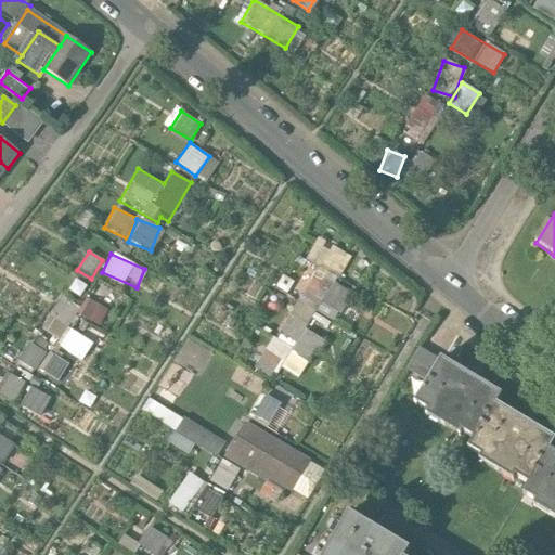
[(280,366),(302,379),(324,338),(306,328),(313,312),(335,323),(356,284),(314,262),(257,370),(273,378),(280,366)]
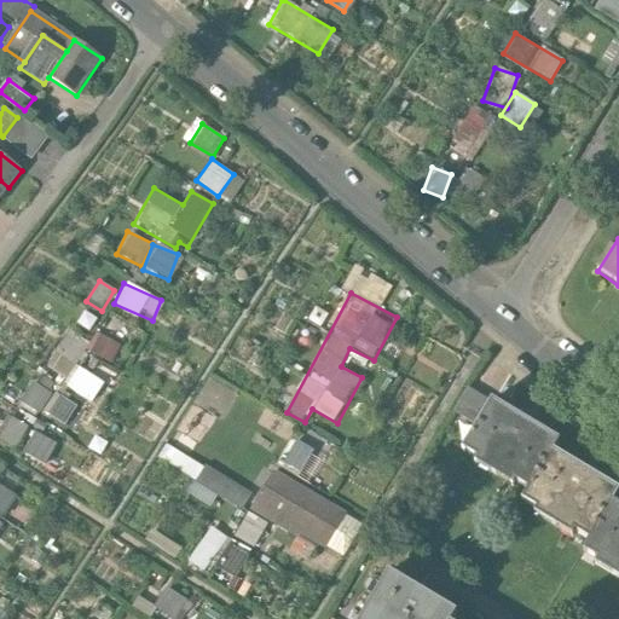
[(69,380),(87,341),(64,330),(46,369),(69,380)]
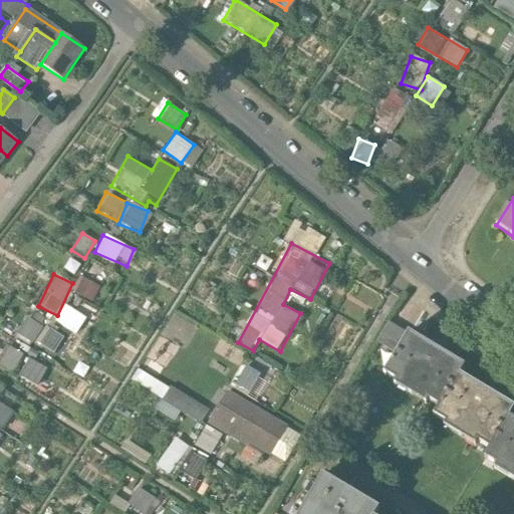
[(54,320),(75,333),(85,317),(64,304),(54,320)]
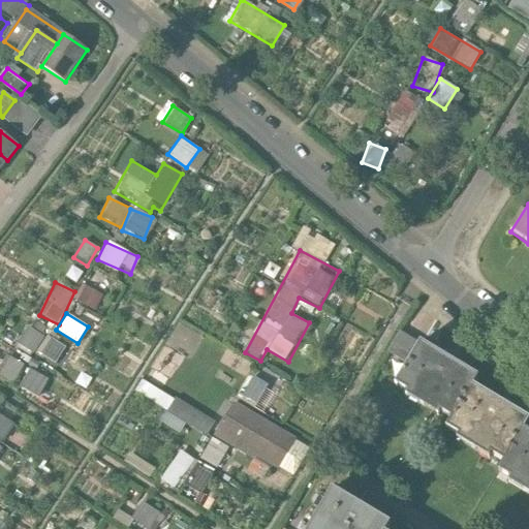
[(26,327),(14,345),(31,355),(42,336),(26,327)]
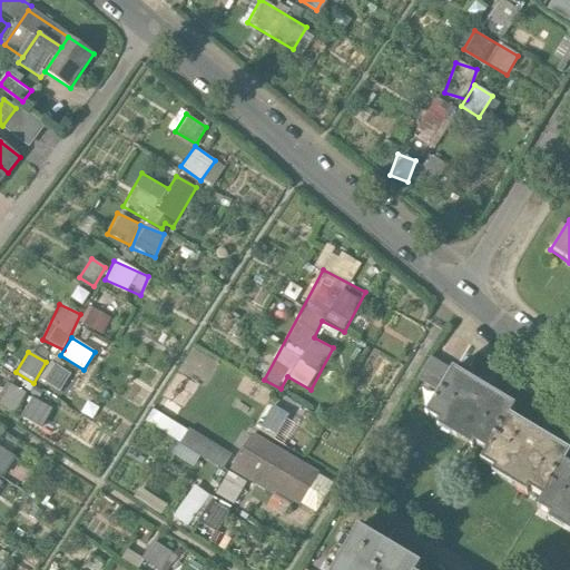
[(419,381),(439,393),(453,370),(433,357),(419,381)]
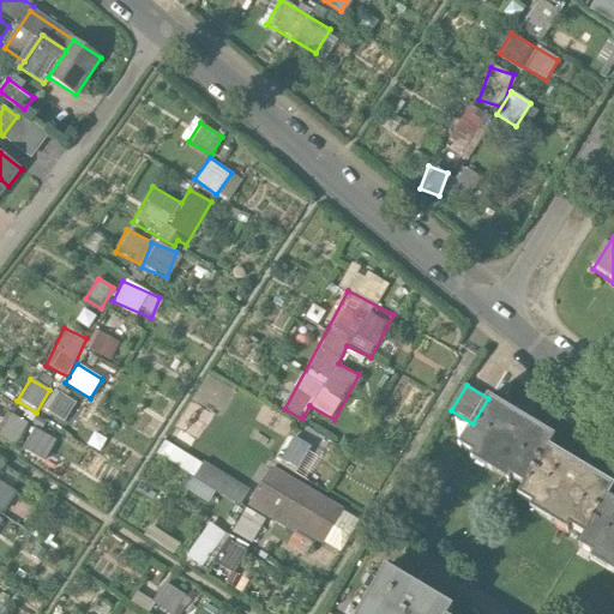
[(59,392),(47,413),(62,422),(76,402),(59,392)]
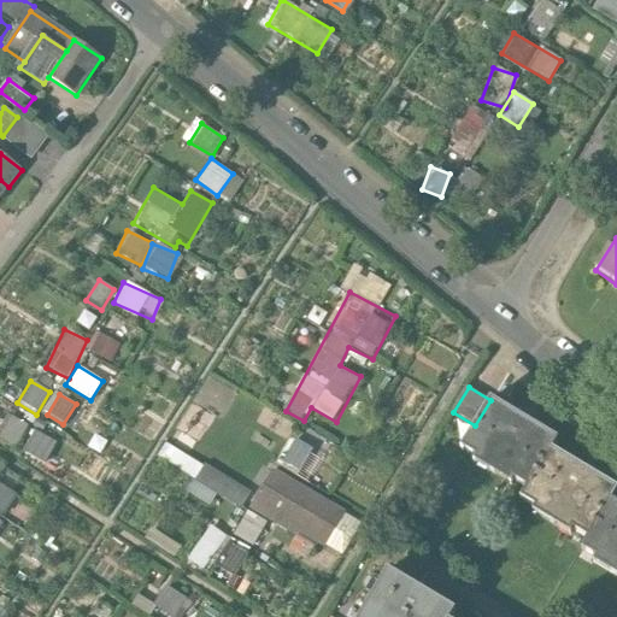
[(512,480),(528,489),(551,450),(557,440),(491,400),(475,425),(460,450),(477,459),(474,464),(510,486),(512,480)]
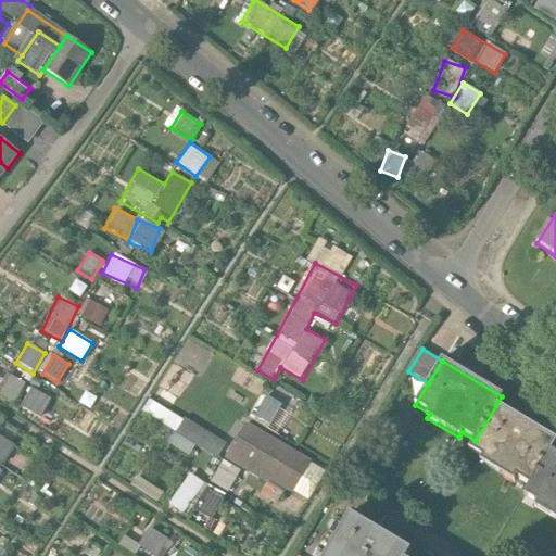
[(8,375),(0,390),(0,394),(14,402),(24,383),(8,375)]
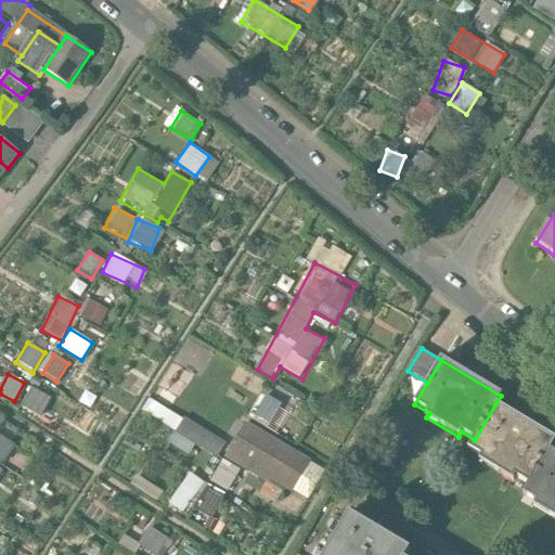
[(18,405),(38,416),(49,397),(29,386),(18,405)]
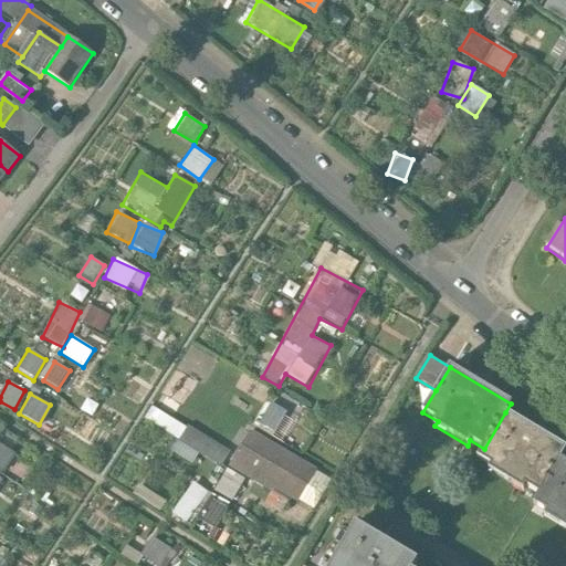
[(281,439),(294,412),(270,401),(257,428),(281,439)]
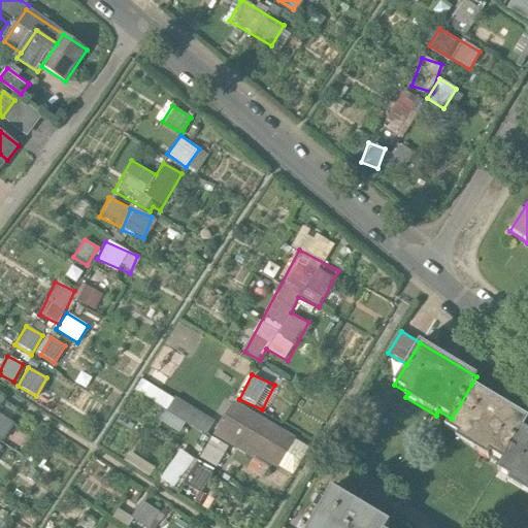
[(205,433),(212,420),(141,380),(134,391),(166,408),(159,420),(178,431),(184,422),(205,433)]
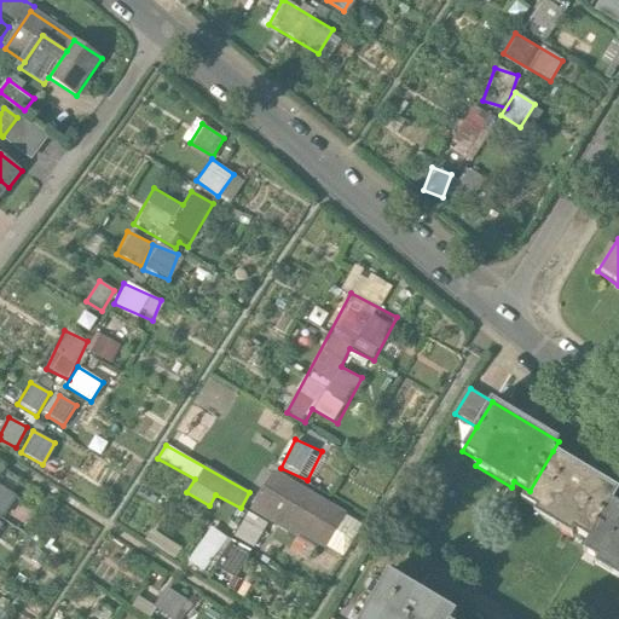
[(574,532),(590,542),(613,503),(618,493),(618,491),(553,451),(530,491),(522,502),(538,512),(536,516),(571,538),(574,532)]
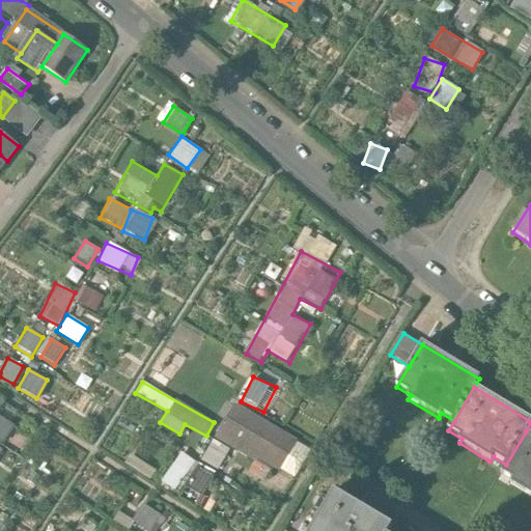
[(234,408),(218,435),(279,470),(295,443),(234,408)]
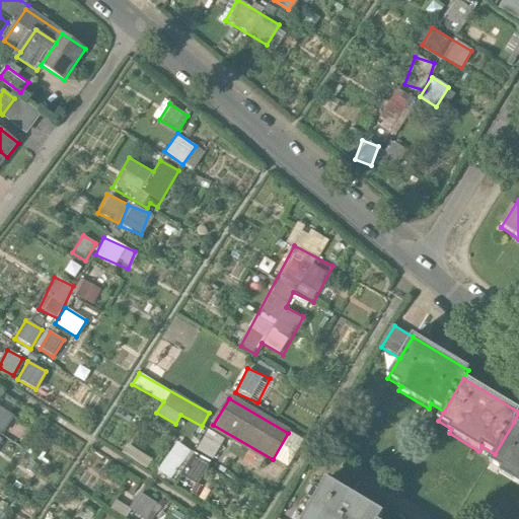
[(0,437),(13,416),(0,408),(0,437)]
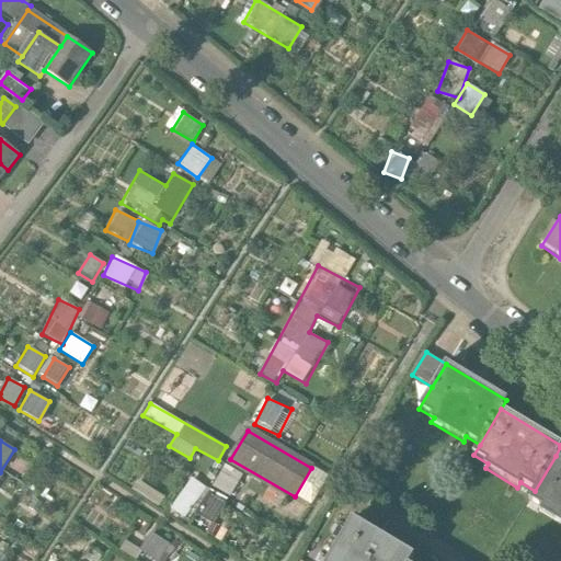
[(560,458),(556,456),(535,491),(529,501),(542,508),(540,513),(560,525),(560,458)]
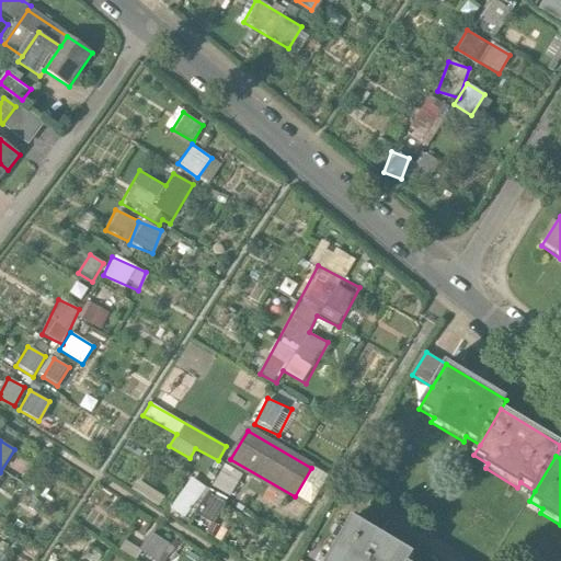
[(328,478),(311,468),(295,496),(311,506),(328,478)]
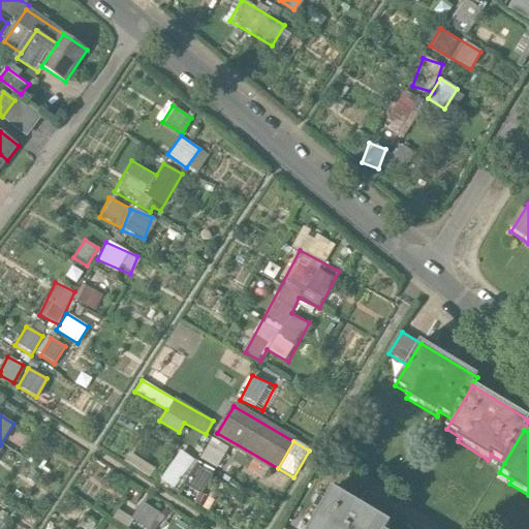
[(160,480),(175,489),(192,458),(178,449),(160,480)]
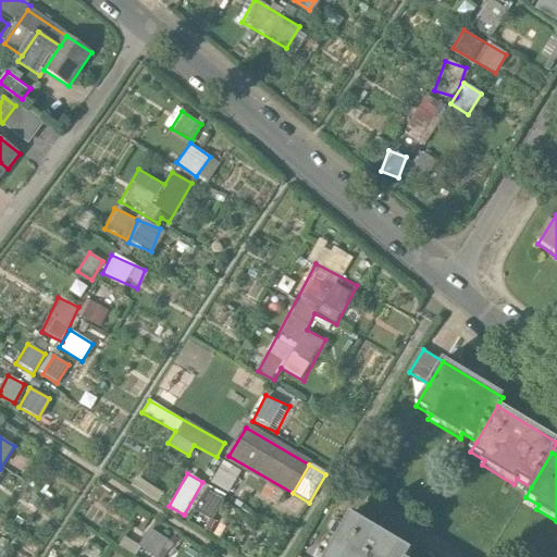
[(206,489),(194,512),(211,521),(224,497),(206,489)]
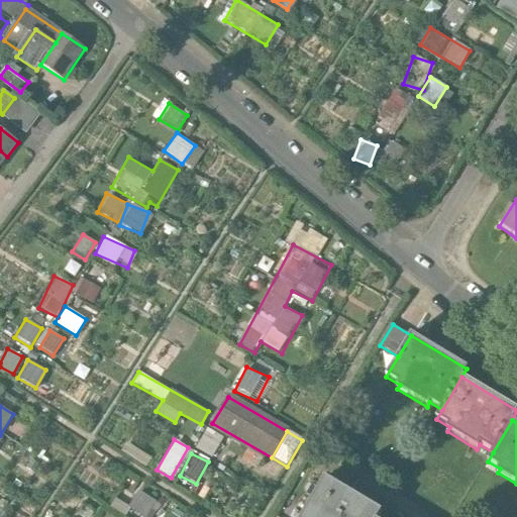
[(301,516),(377,516),(381,511),(325,478),(301,516)]
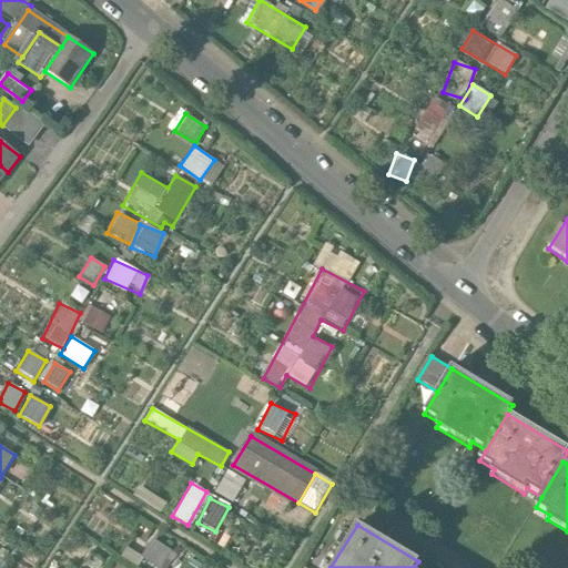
[(159,567),(165,567),(175,554),(151,538),(140,556),(159,567)]
